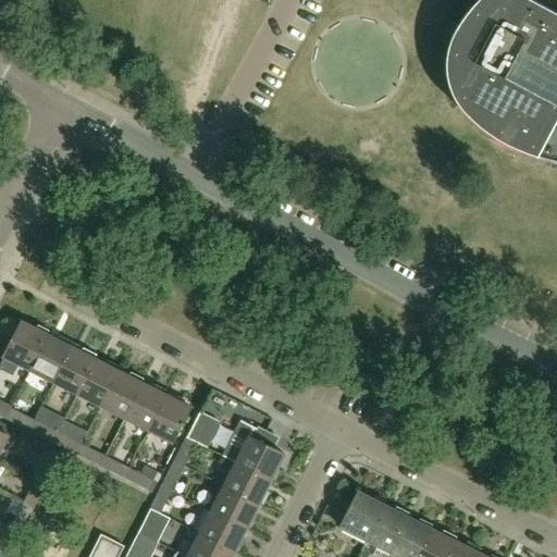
[(556,14),(530,0),(478,0),(470,9),(463,19),(452,39),(449,48),(447,58),(446,64),(447,71),(448,81),(454,95),(463,110),(478,123),(489,132),(505,141),(519,148),(537,155),(556,159),(556,14)]
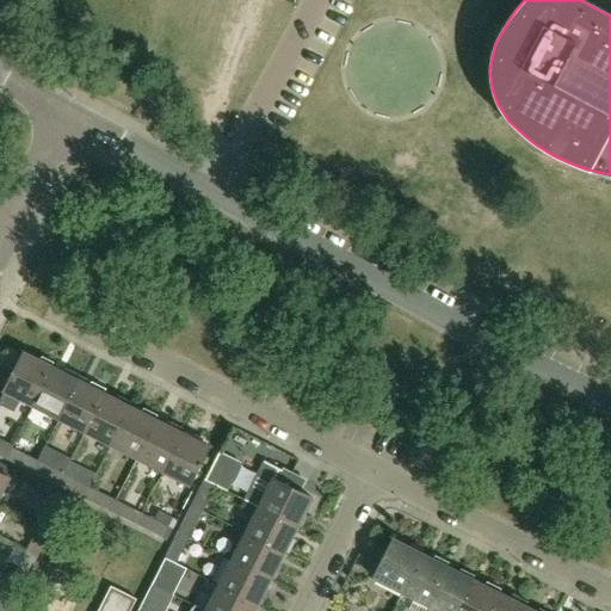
[(519,302),(508,296),(504,306),(513,312),(519,302)]
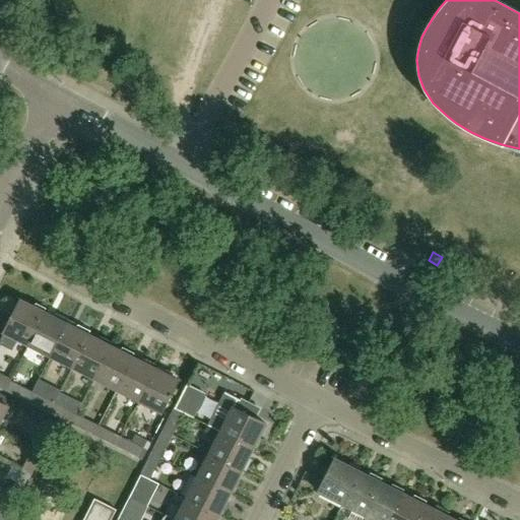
[(27,345),(45,311),(19,299),(0,337),(0,344),(12,350),(17,340),(27,345)]
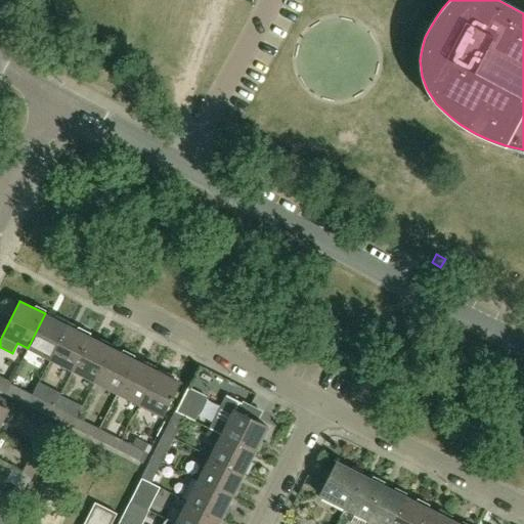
[(50,359),(67,325),(45,313),(28,348),(50,359)]
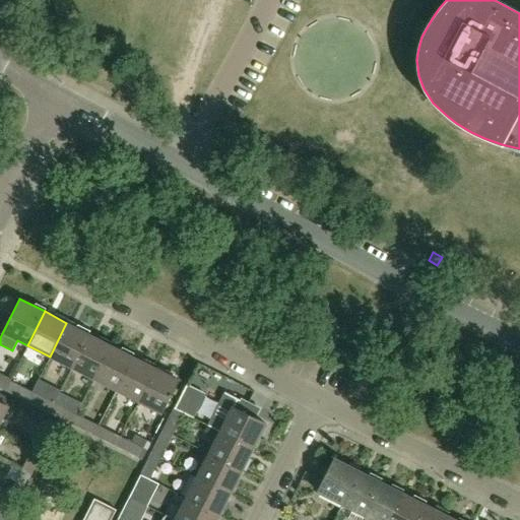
[(89,330),(77,323),(75,327),(66,323),(50,356),(71,368),(88,334),(89,334),(89,333),(88,333),(89,330)]
